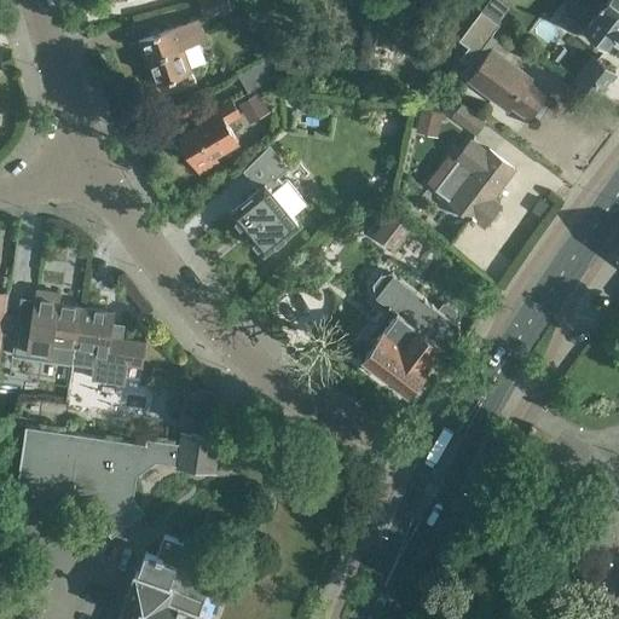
[(229,0),(200,0),(206,17),(232,9),(229,0)]
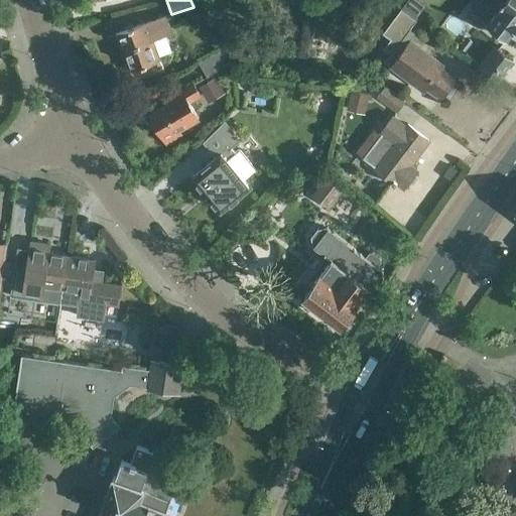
[(515,0),(503,0),(504,0),(503,0),(488,0),(478,15),(493,27),(492,29),(499,34),(500,32),(507,37),(510,32),(515,36),(515,0)]
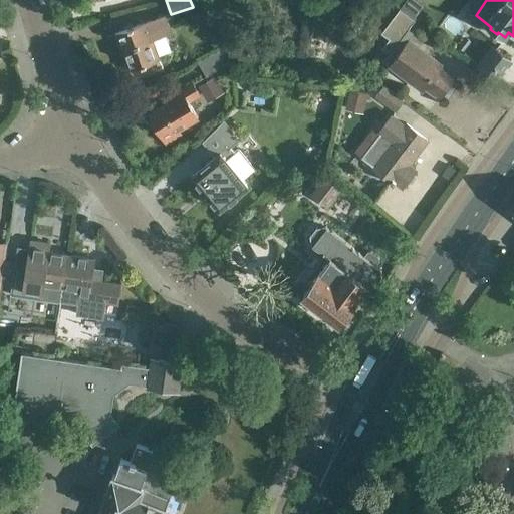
[(383,47),(390,52),(384,58),(391,62),(390,63),(423,88),(425,85),(440,97),(443,93),(449,98),(457,87),(451,83),(454,79),(439,67),(441,65),(408,39),(413,32),(408,28),(415,19),(400,9),(382,32),(391,37),(383,47)]
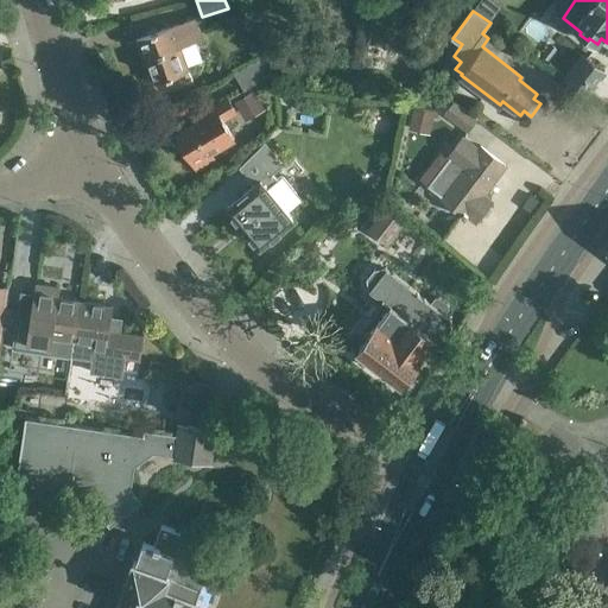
[(194,17),(135,38),(152,83),(154,82),(158,93),(176,87),(171,75),(188,69),(178,45),(202,37),(194,17)]
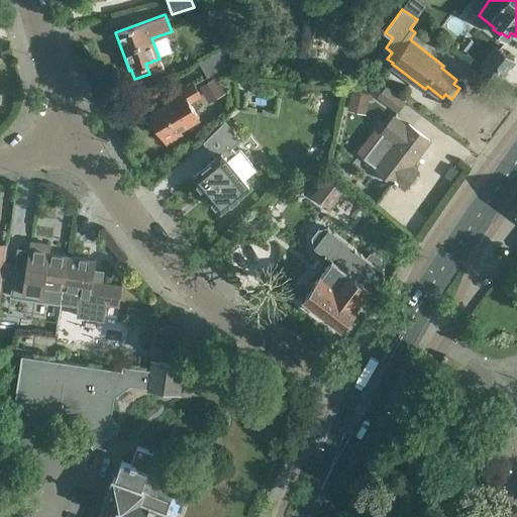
[(516,59),(495,41),(478,65),(500,82),(516,59)]
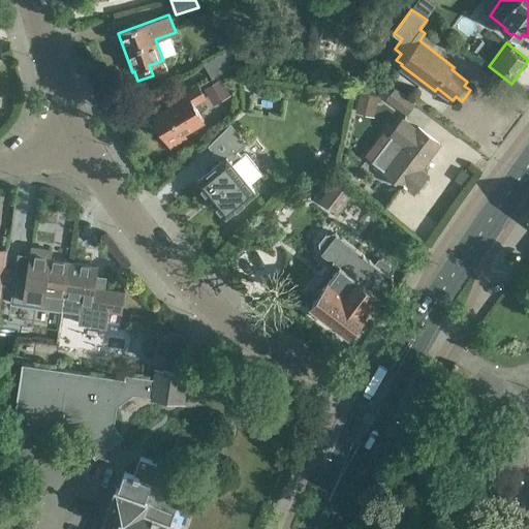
[(231,49),(204,63),(212,79),(239,63),(231,49)]
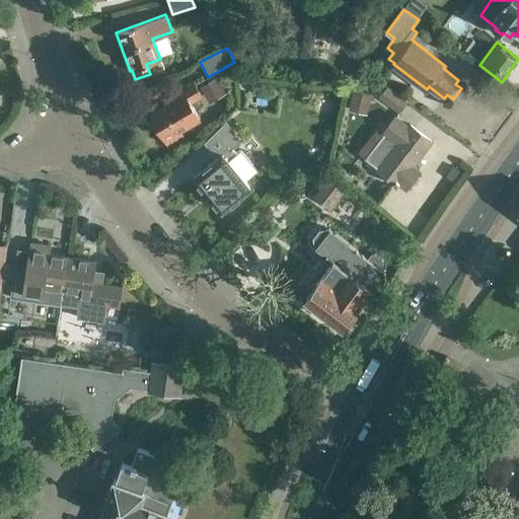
[(200,86),(209,102),(226,93),(217,77),(200,86)]
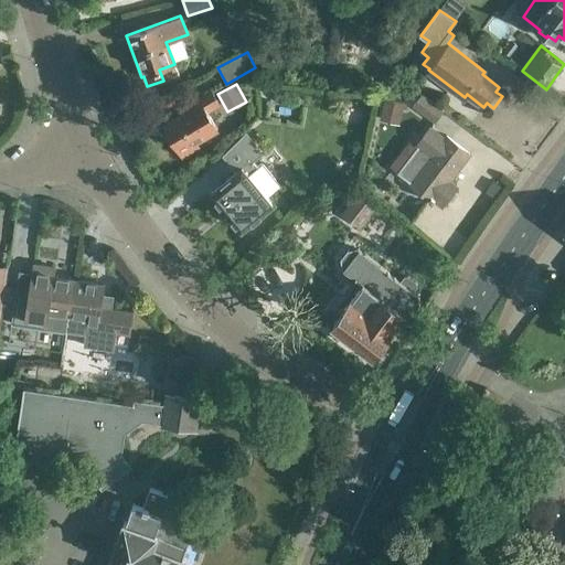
[(222,105),(213,89),(183,107),(185,110),(163,123),(183,157),(200,147),(198,142),(220,128),(210,112),(222,105)]
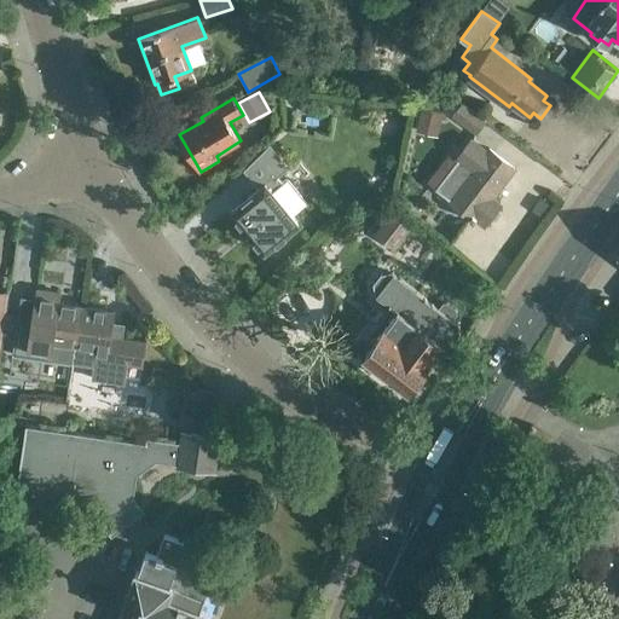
[(452,116),(476,134),(486,121),(462,103),(452,116)]
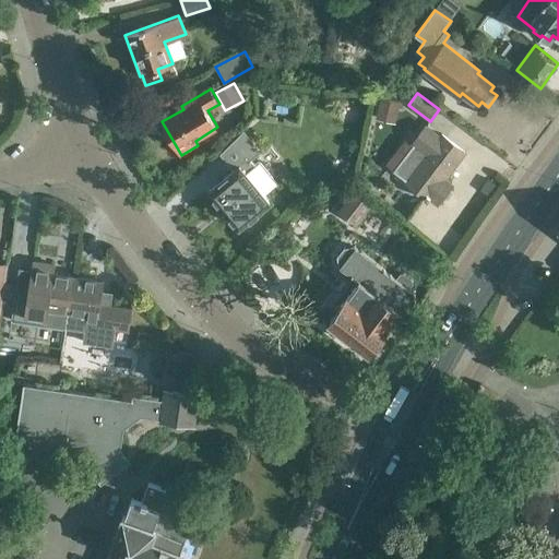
[(395,123),(400,102),(379,97),(375,119),(395,123)]
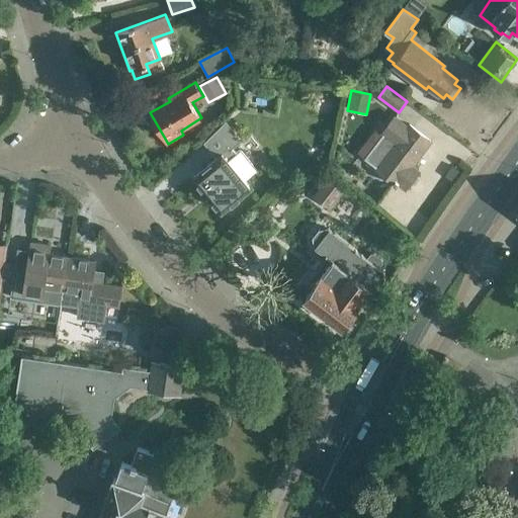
[(364,158),(376,167),(375,168),(394,181),(393,182),(397,185),(399,182),(407,188),(419,171),(412,165),(430,140),(409,122),(407,125),(394,115),(381,132),(383,133),(364,158)]
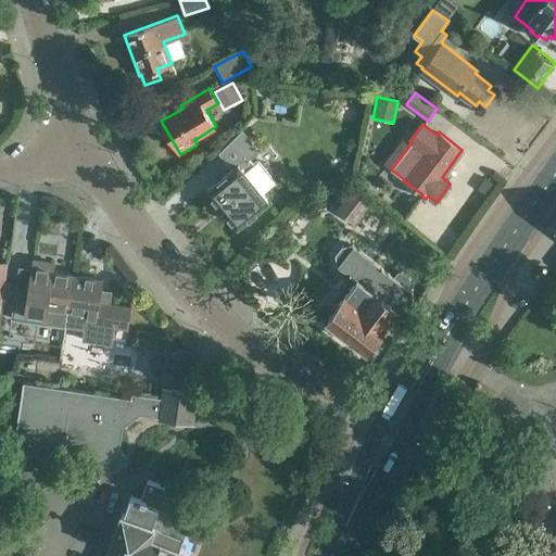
[(206,188),(237,225),(267,201),(262,193),(275,182),(256,160),(252,163),(248,158),(256,150),(241,130),(219,152),(232,167),(206,188)]
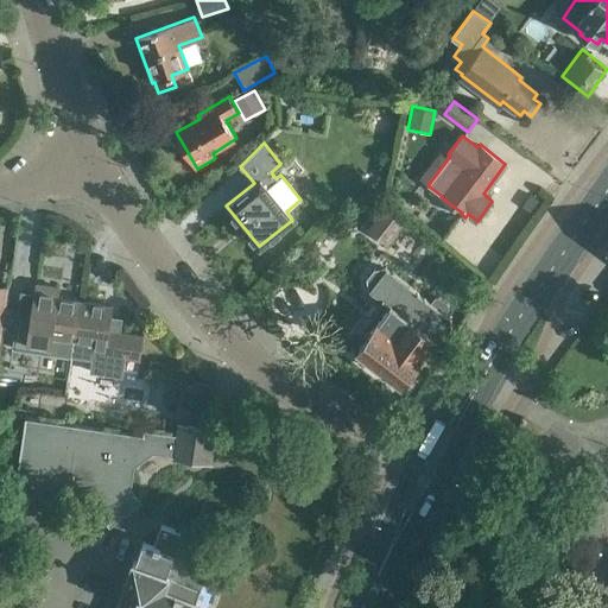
[(387,245),(405,222),(384,206),(366,229),(387,245)]
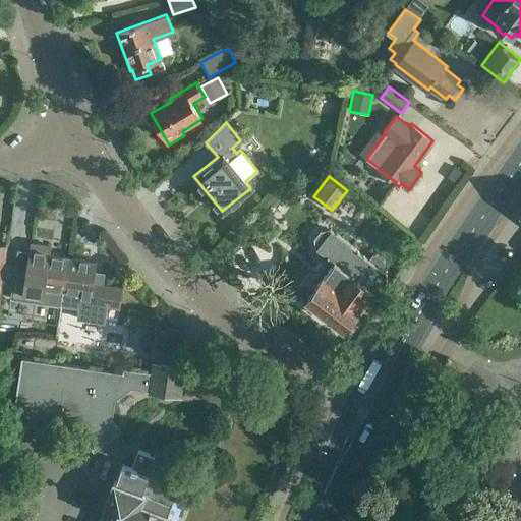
[(334,263),(307,297),(327,312),(345,326),(372,290),(379,290),(387,280),(386,274),(387,272),(381,267),(384,263),(384,258),(377,252),(373,253),(369,258),(331,228),(321,229),(314,238),(315,247),(334,263)]
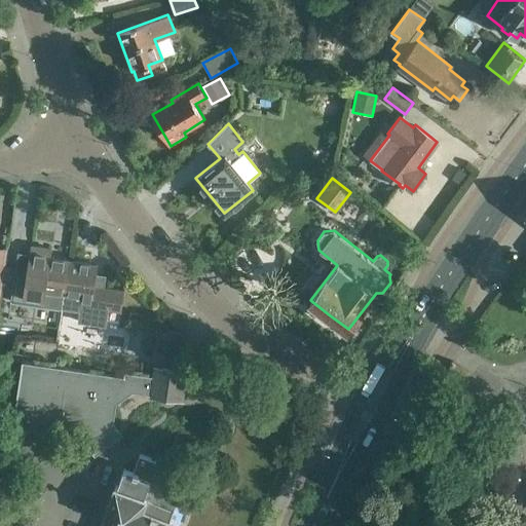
[(44,291),(63,293),(68,260),(49,258),(50,249),(30,246),(23,297),(43,300),(44,291)]
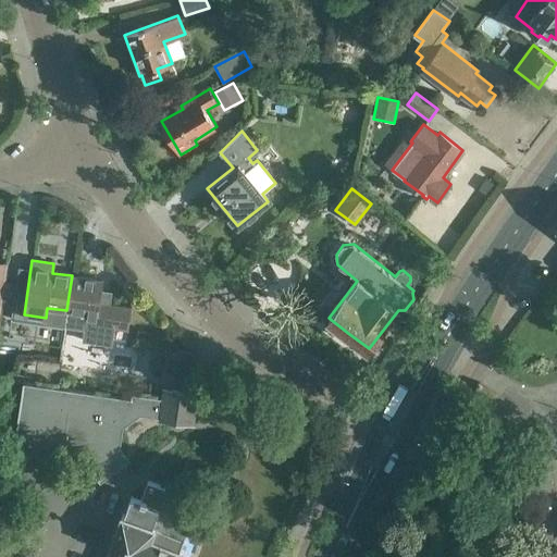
[(72,275),(66,310),(86,313),(84,323),(127,329),(131,307),(99,302),(102,280),(72,275)]
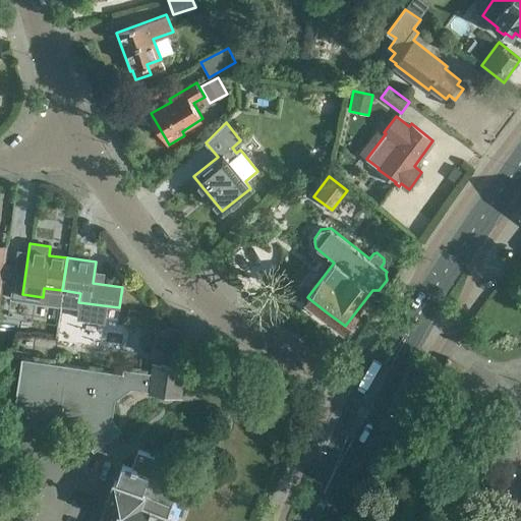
[(16,290),(2,288),(1,297),(14,299),(16,290)]
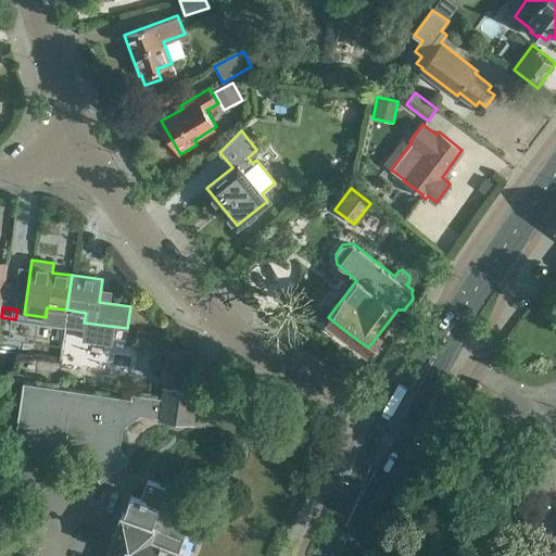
[(0,339),(12,341),(13,333),(0,331),(0,339)]
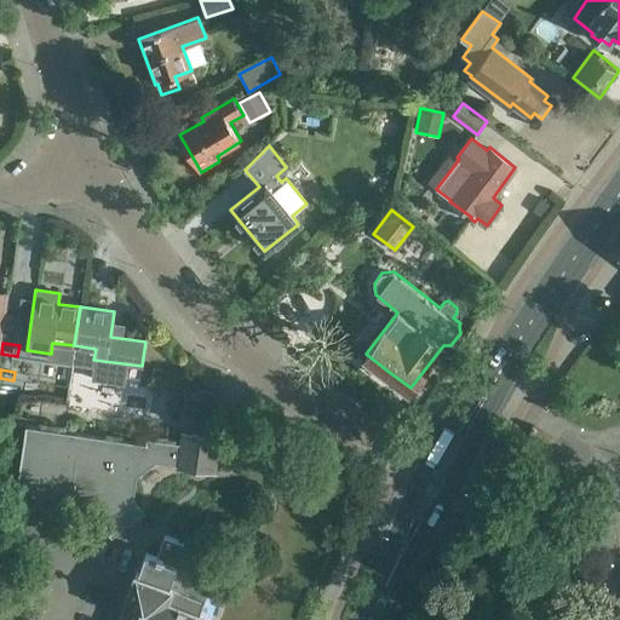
[(185,385),(183,403),(213,407),(216,390),(185,385)]
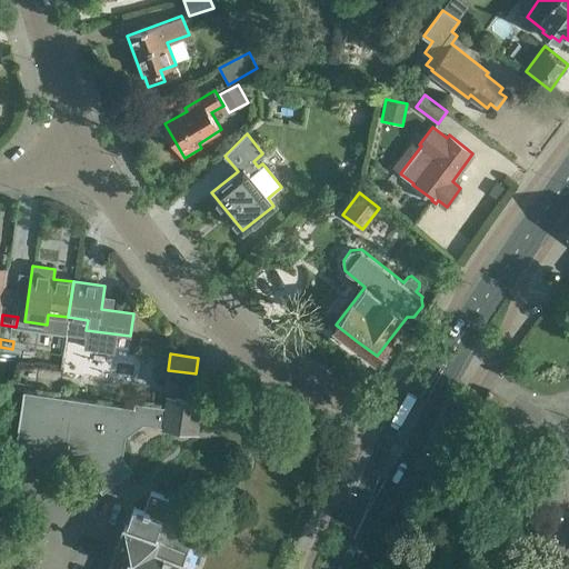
[(196,373),(168,370),(167,382),(195,386),(196,373)]
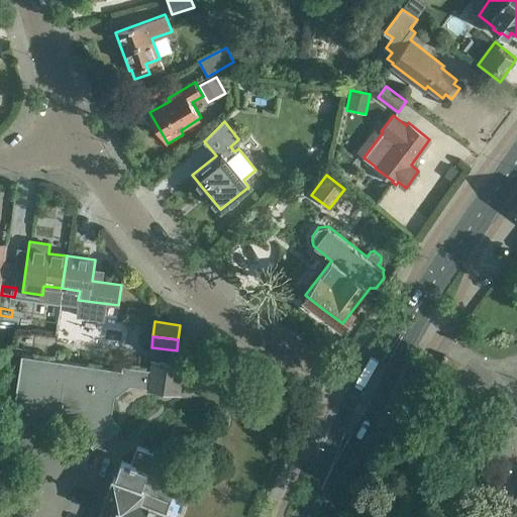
[(22,354),(10,432),(31,435),(32,430),(55,413),(74,416),(94,442),(114,426),(110,420),(113,397),(129,385),(147,387),(180,392),(184,365),(152,359),(150,369),(123,365),(122,370),(22,354)]
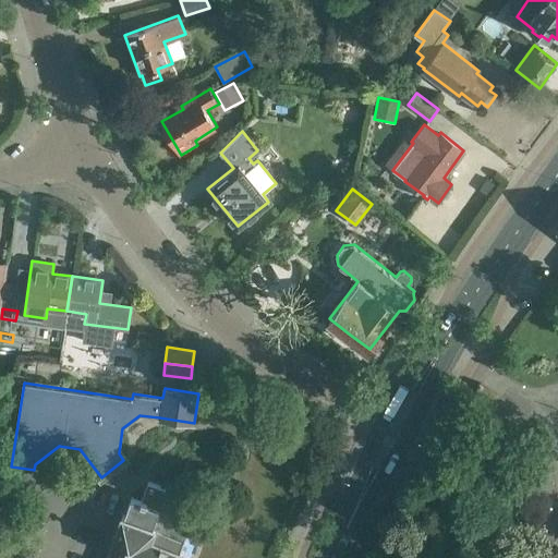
[(111,557),(177,557),(191,519),(177,514),(184,495),(148,482),(141,501),(132,497),(125,516),(123,514),(110,549),(113,552),(111,557)]
